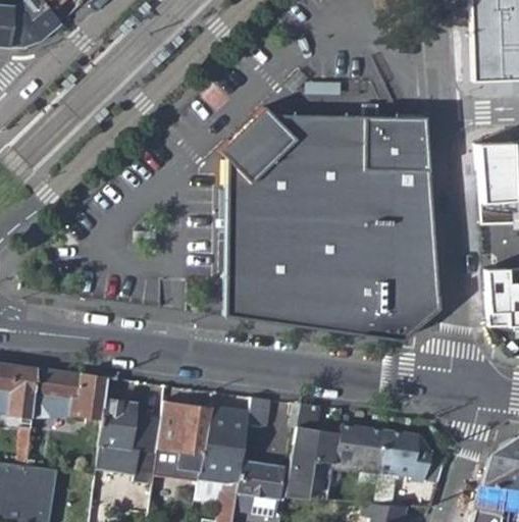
[(0,1),(0,44),(13,46),(28,45),(41,40),(61,23),(41,0),(18,0),(14,3),(0,1)]
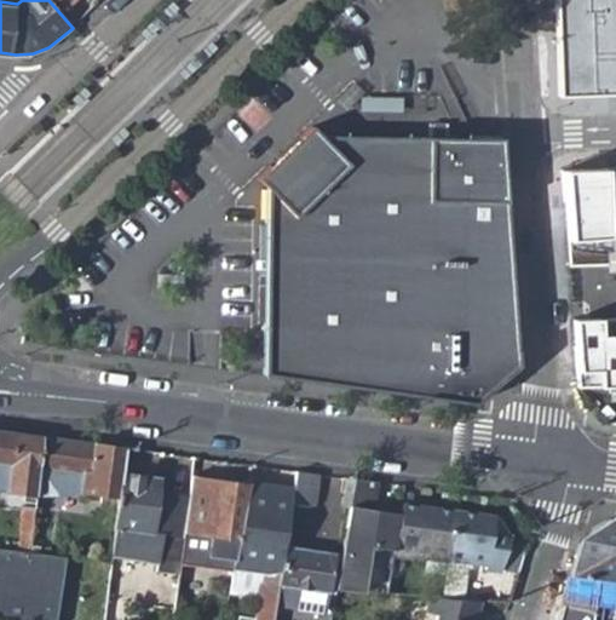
[(615,0),(564,0),(565,91),(615,90),(615,0)]
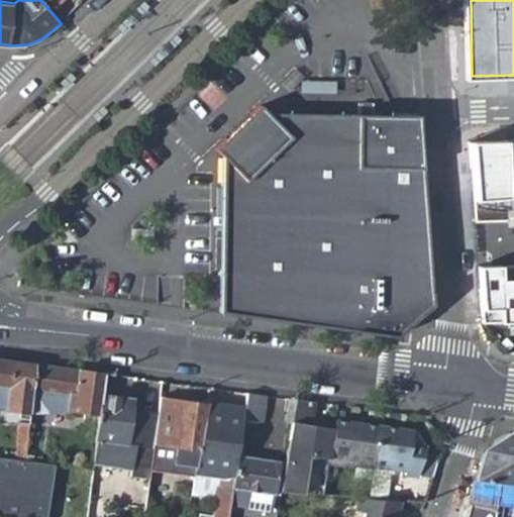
[(61,84),(66,89),(79,77),(74,72),(61,84)]
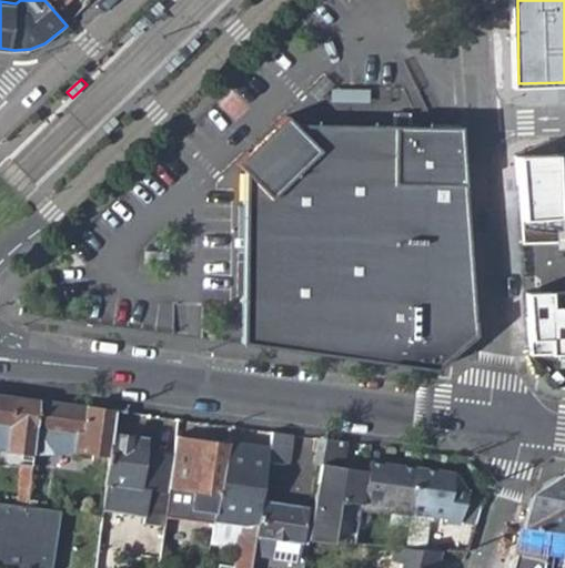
[(102,129),(108,134),(122,121),(117,115),(102,129)]
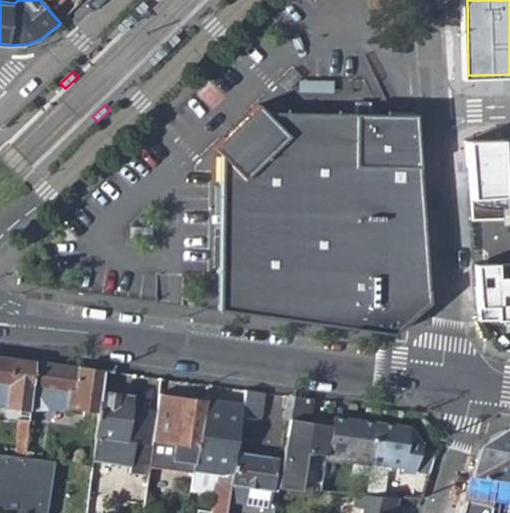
[(222,154),(268,111),(261,104),(215,147),(222,154)]
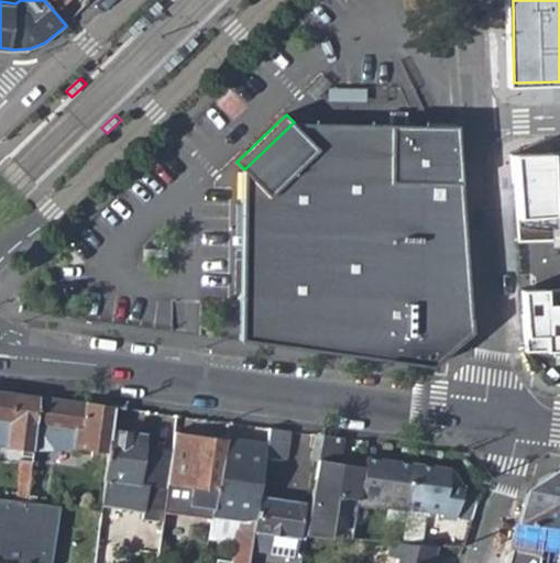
[(460,123),(294,122),(244,169),(246,341),(436,365),(474,329),(460,123)]
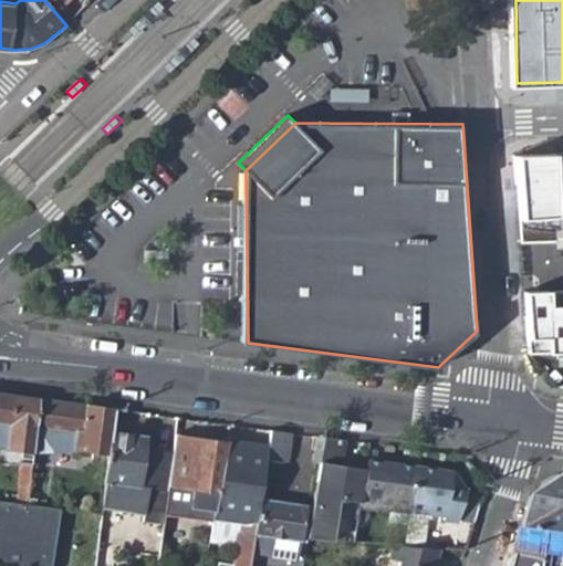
[(562,153),(514,155),(520,241),(562,240),(562,153)]
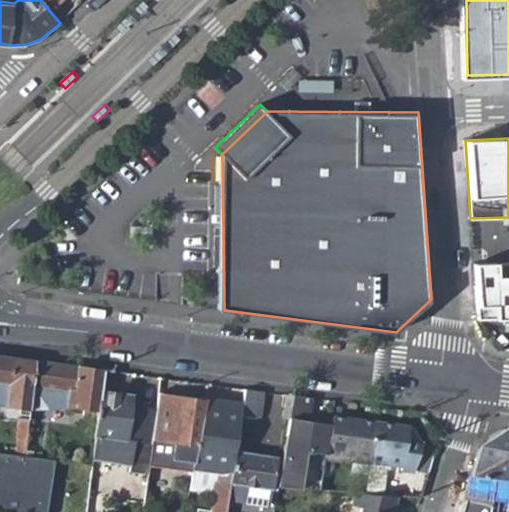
[(508,261),(473,262),(477,317),(508,316),(508,261)]
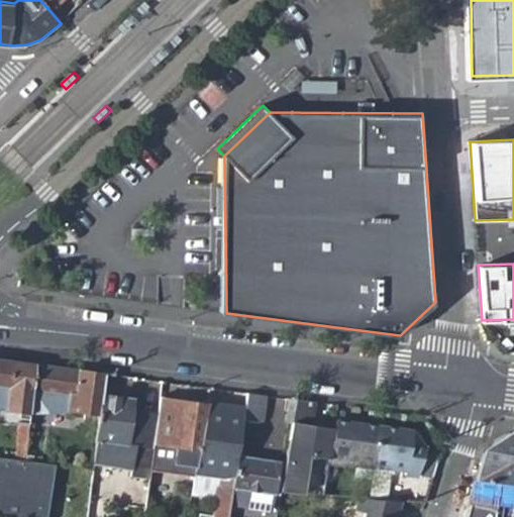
[(33,408),(38,366),(0,360),(0,384),(12,386),(9,411),(14,411),(13,422),(31,423),(33,408)]
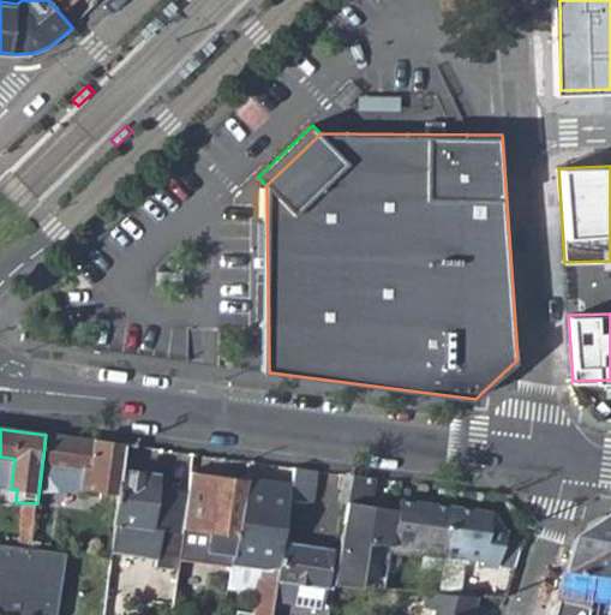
[(63,467),(94,471),(97,441),(46,435),(40,485),(59,488),(63,467)]
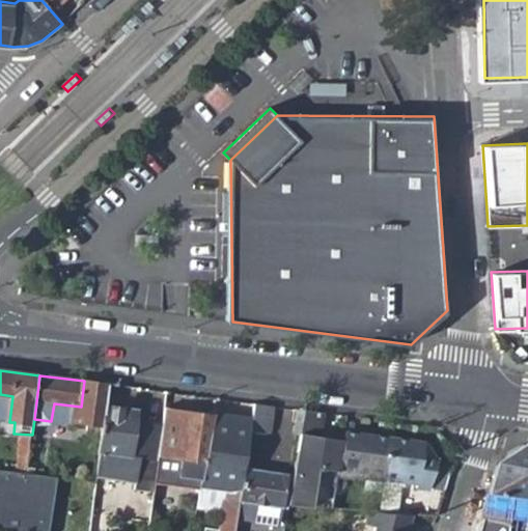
[(274,407),(253,403),(251,419),(249,430),(270,432),(274,407)]
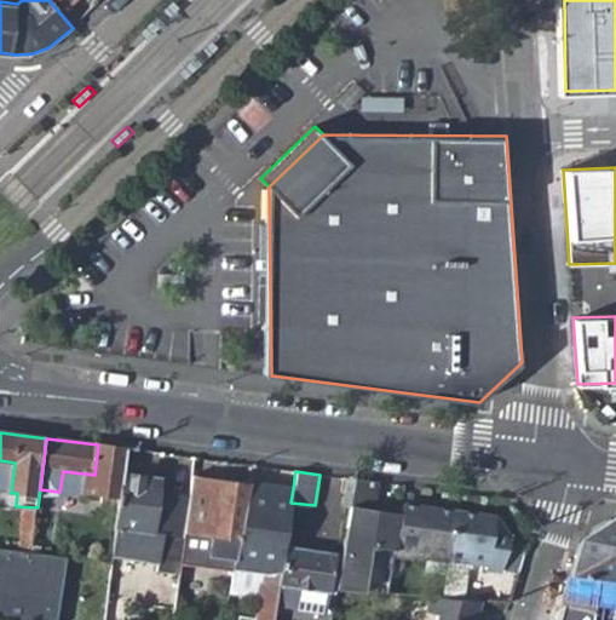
[(182,575),(189,526),(193,497),(162,493),(163,478),(125,475),(115,560),(161,566),(160,572),(182,575)]
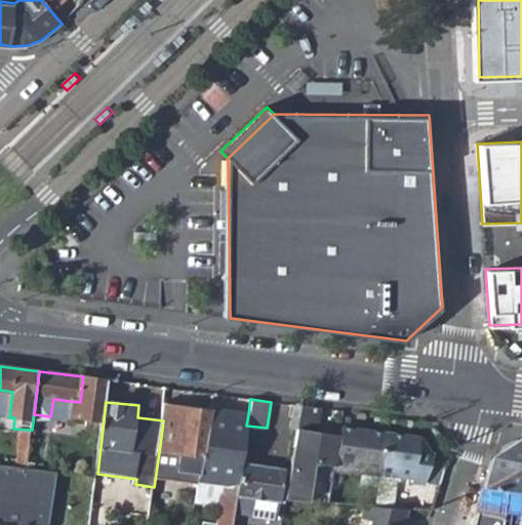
[(200,469),(210,408),(188,405),(187,414),(183,447),(181,467),(200,469)]
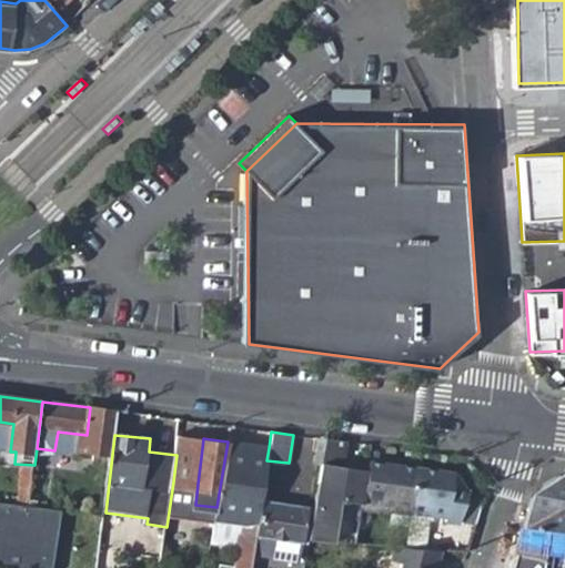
[(356,545),(362,510),(365,487),(342,485),(349,442),(326,439),(310,540),(356,545)]
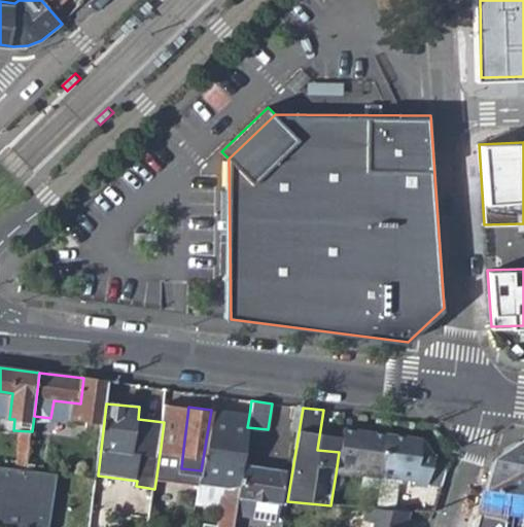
[(232,526),(237,496),(242,463),(247,427),(249,416),(211,410),(201,470),(199,481),(225,485),(218,526),(232,526)]
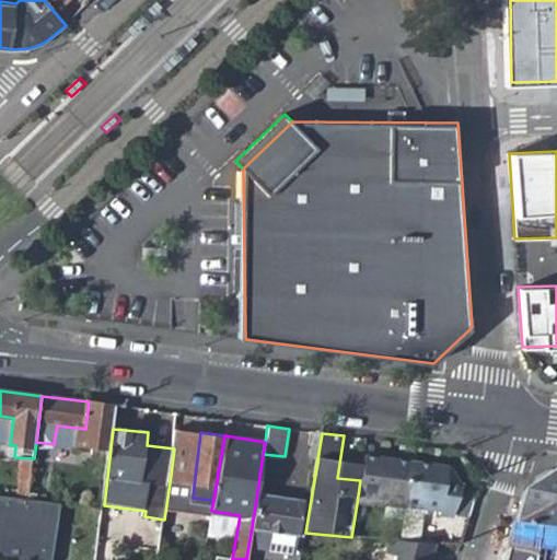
[(195,477),(199,442),(176,439),(174,448),(171,475),(195,477)]
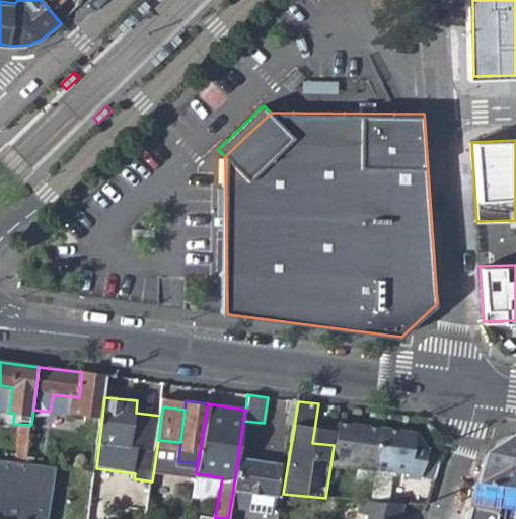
[(376,467),(381,429),(337,423),(334,445),(330,466),(348,468),(349,467),(376,470),(376,467)]
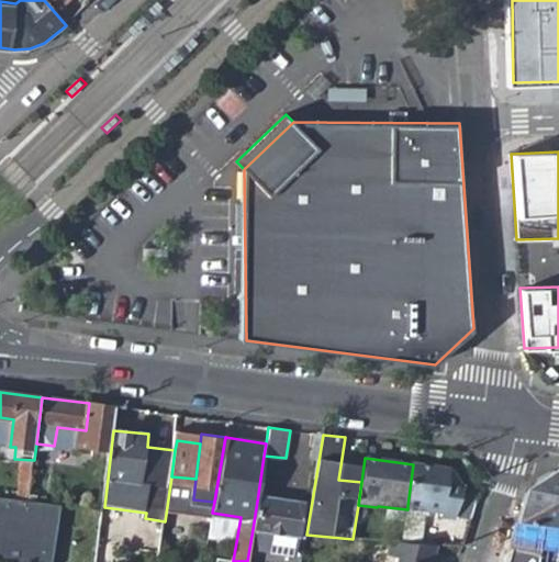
[(24,460),(20,499),(30,502),(31,493),(34,461),(24,460)]
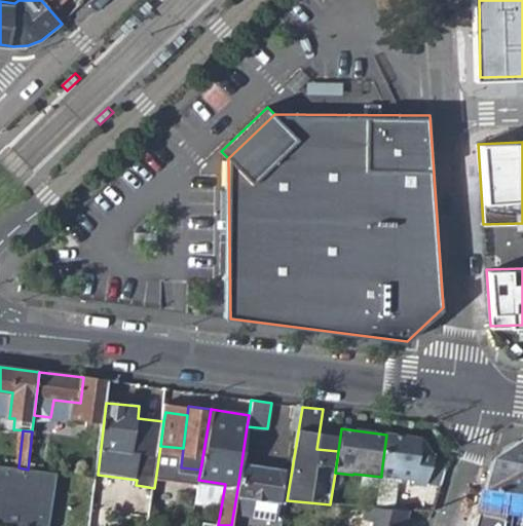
[(422,439),(386,435),(381,474),(414,478),(413,483),(426,485),(432,455),(422,439)]
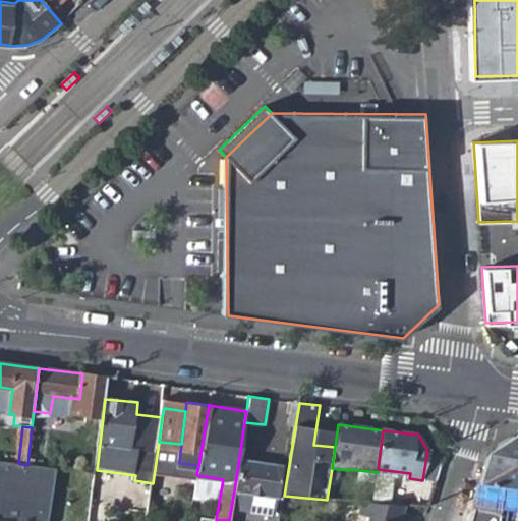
[(517,432),(490,452),(481,481),(517,485),(517,432)]
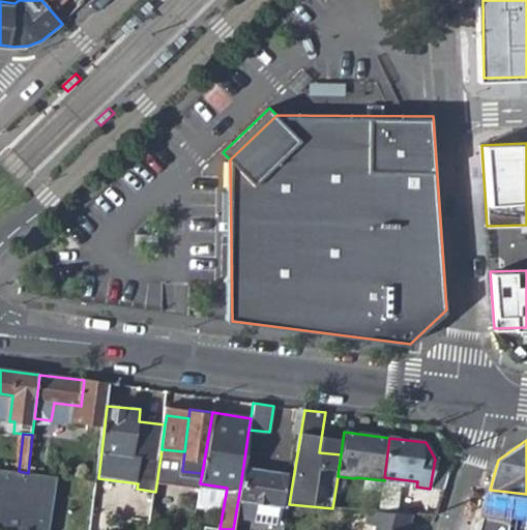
[(29,465),(28,473),(35,474),(36,467),(29,465)]
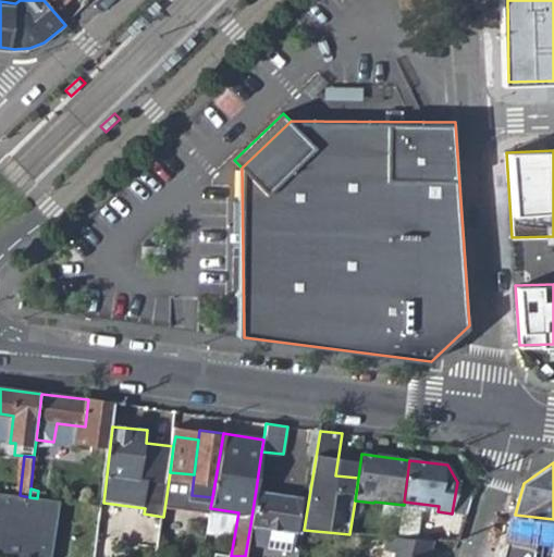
[(302,497),(256,490),(250,524),(296,532),(302,497)]
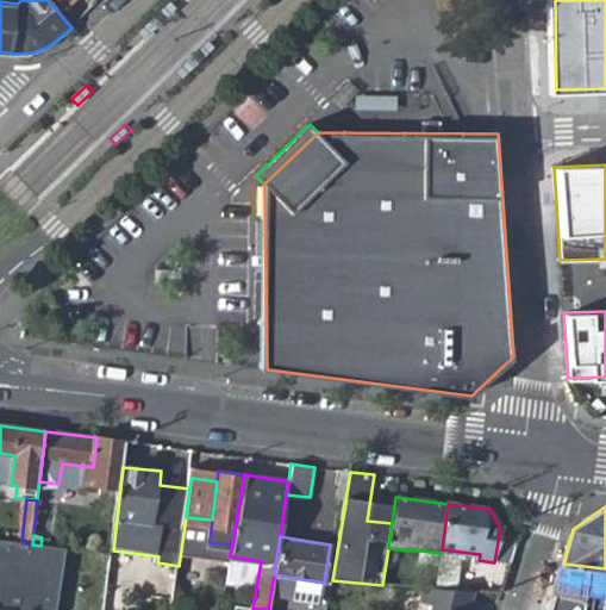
[(442,553),(437,589),(455,590),(460,553),(442,551),(442,553)]
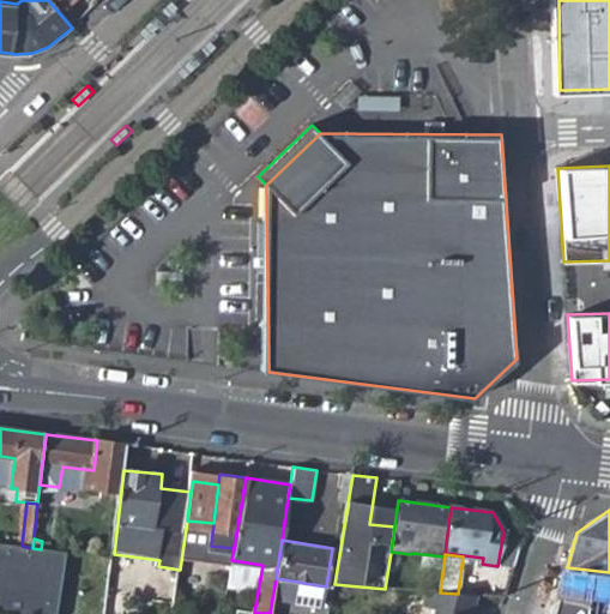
[(609,572),(567,567),(560,590),(609,597),(609,572)]
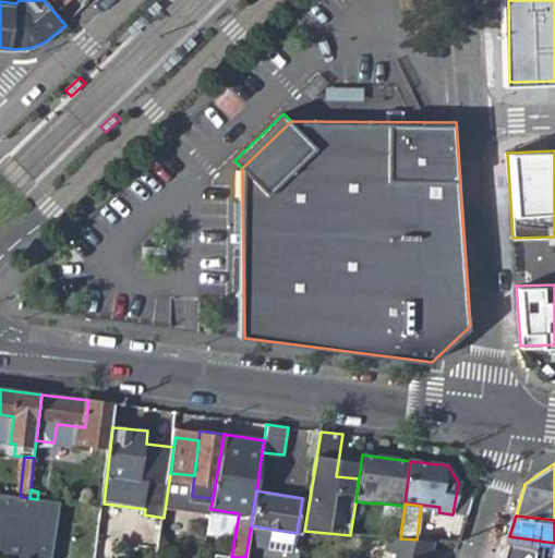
[(431,557),(436,541),(417,540),(400,538),(390,538),(387,550),(397,554),(396,557),(431,557)]
